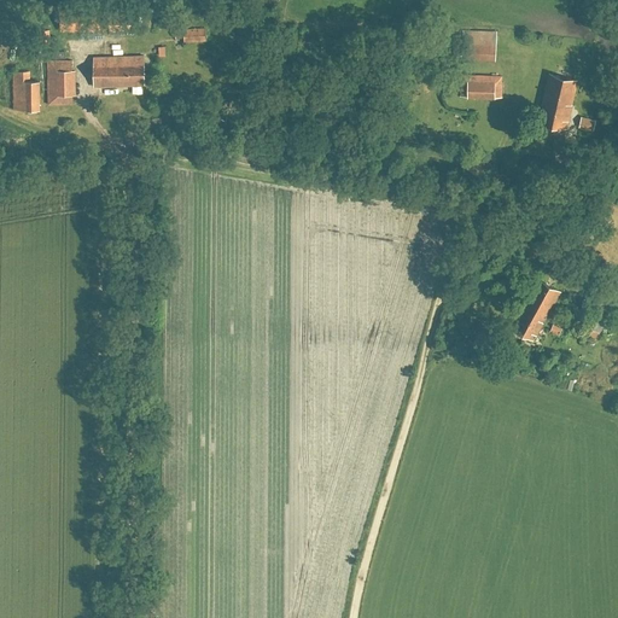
[(105,31),(105,11),(62,12),(62,31),(105,31)]
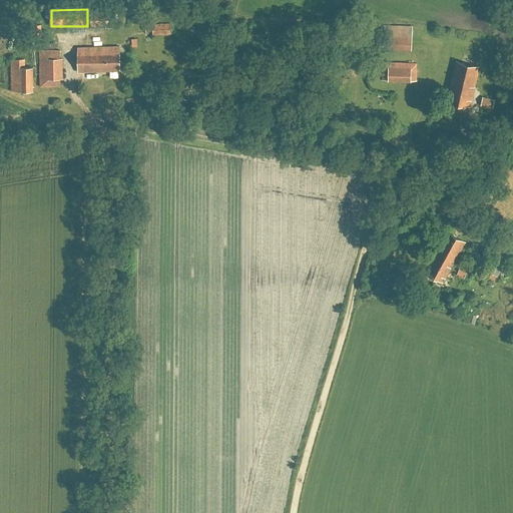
[(153,24),(153,35),(171,35),(170,24),(153,24)]
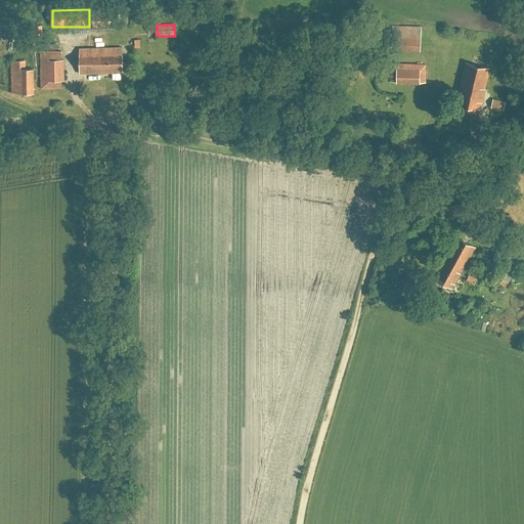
[(393,26),(392,50),(421,51),(422,28),(393,26)]
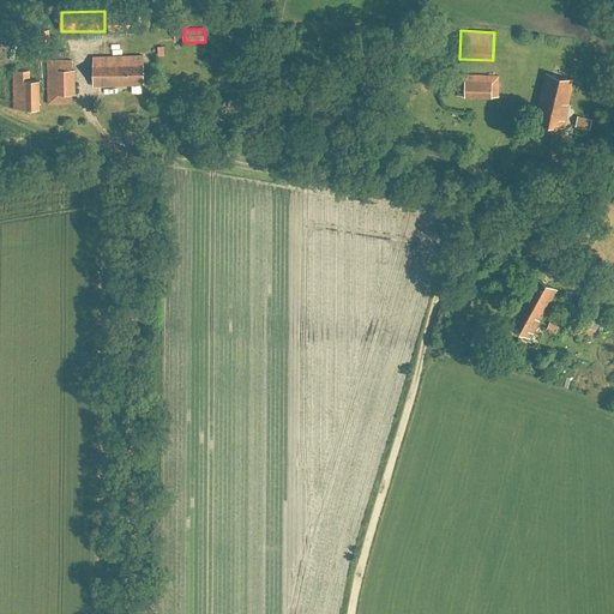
[(94,86),(144,85),(143,56),(94,58),(94,86)]
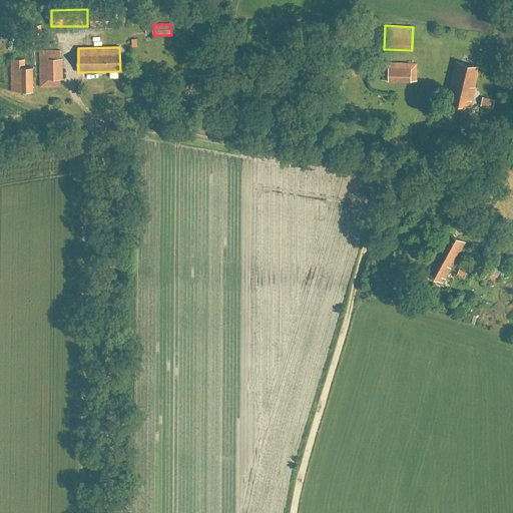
[(41,87),(61,87),(60,50),(40,51),(41,87)]
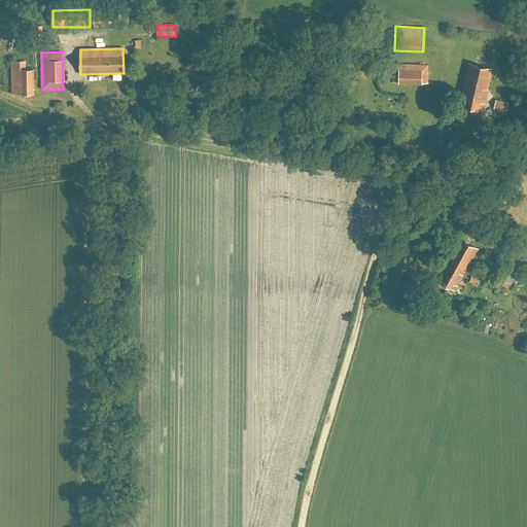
[(11,94),(35,94),(34,69),(26,69),(26,61),(11,61),(11,94)]
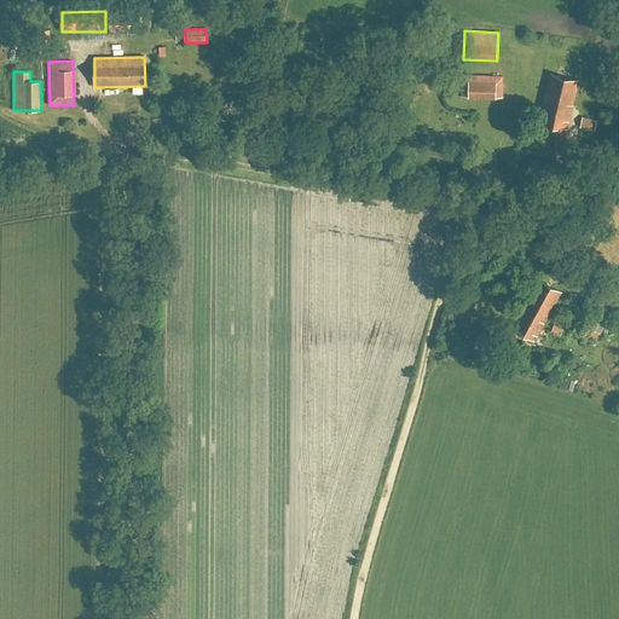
[(567,129),(579,81),(550,75),(539,122),(567,129)]
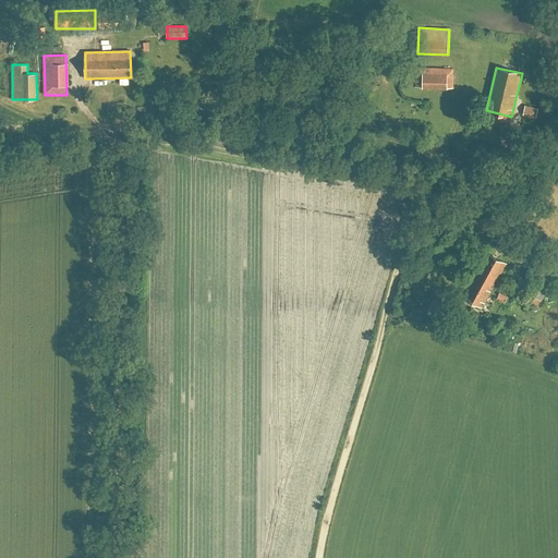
[(453,88),(453,69),(416,69),(416,87),(453,88)]
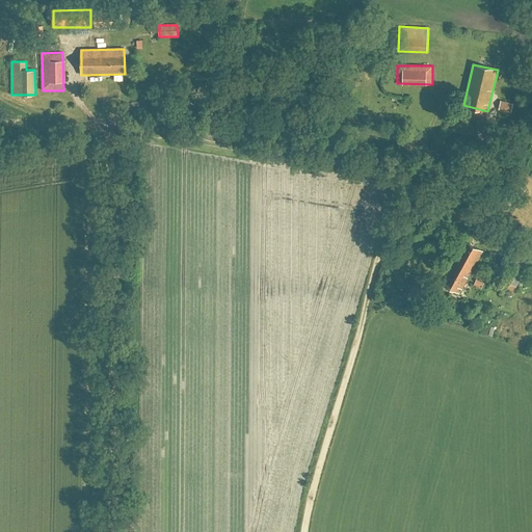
[(511,113),(513,104),(501,101),(499,110),(511,113)]
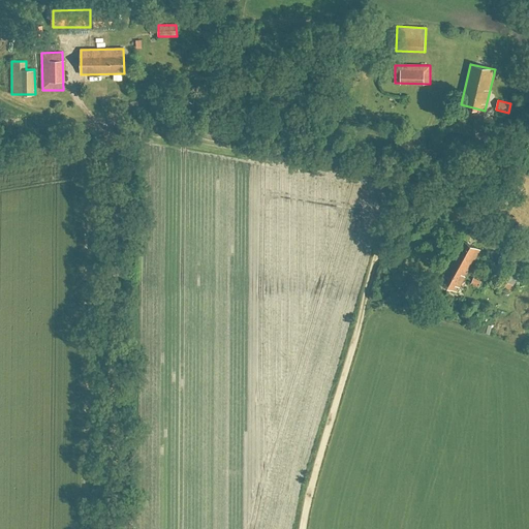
[(458,227),(465,222),(457,209),(448,213),(458,227)]
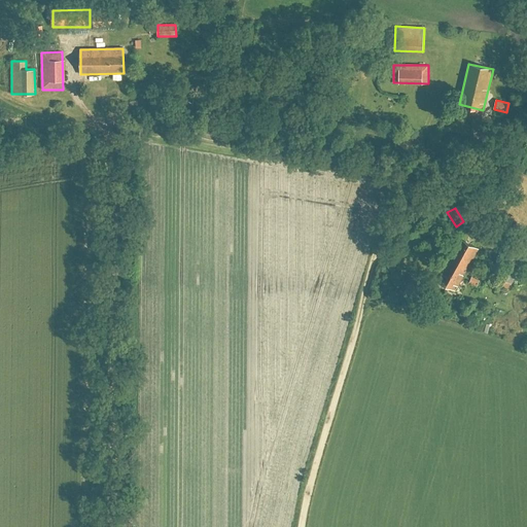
[(456,291),(479,249),(459,239),(436,281),(456,291)]
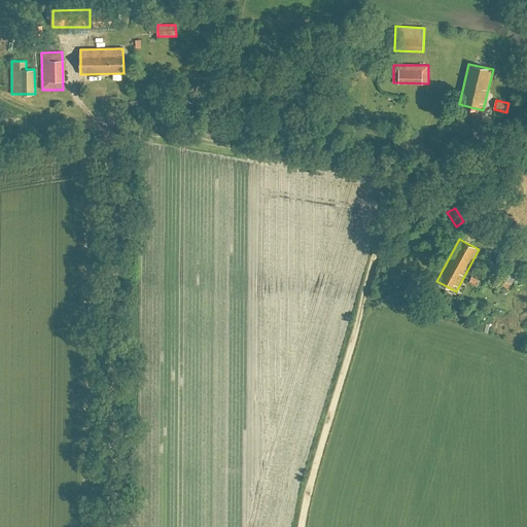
[(477,288),(480,281),(472,278),(469,284),(477,288)]
